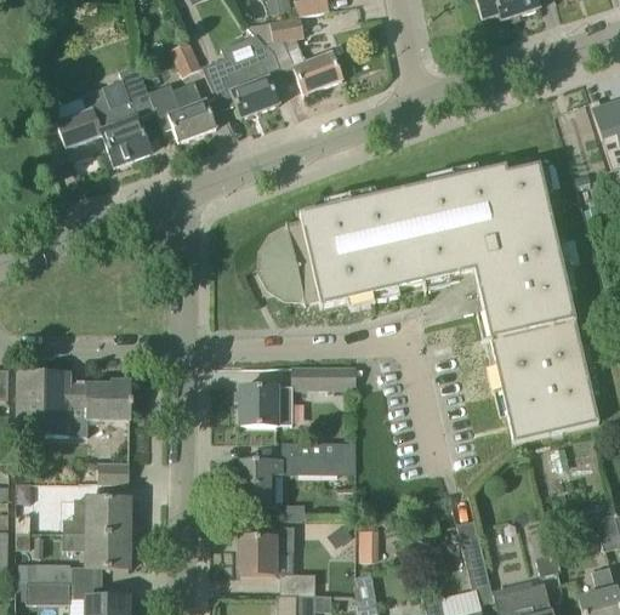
[(267,0),(269,12),(291,9),(290,0),(267,0)]
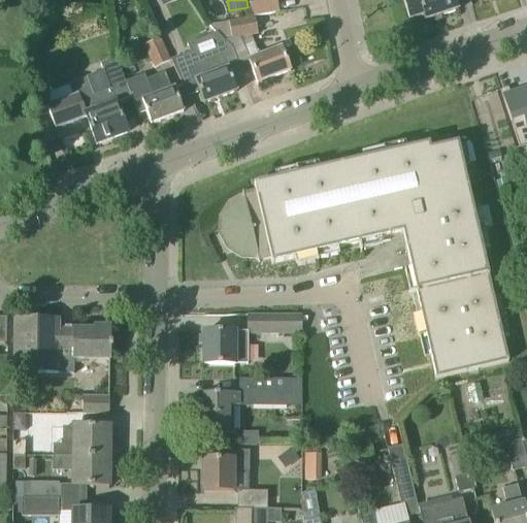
[(280,7),(278,0),(249,0),(252,12),(256,11),(280,7)]
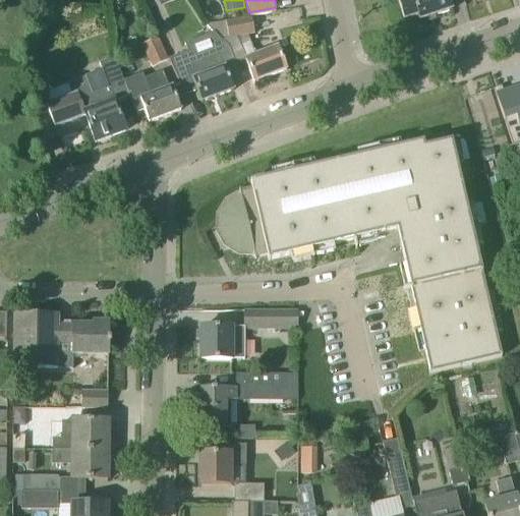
[(399,0),(404,14),(417,10),(420,16),(452,6),(450,0),(399,0)]
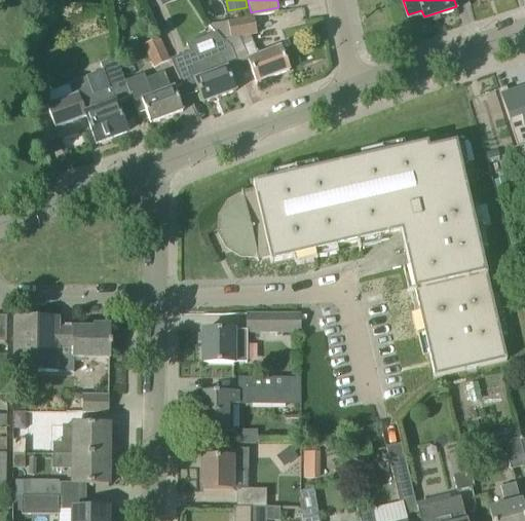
[(258,28),(255,11),(251,12),(209,21),(231,45),(237,61),(249,57),(257,79),(290,67),(280,43),(258,52),(250,29),(258,28)]
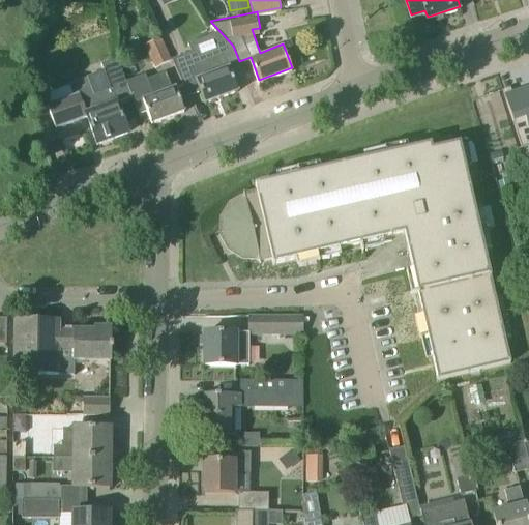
[(155,64),(171,57),(162,34),(145,41),(155,64)]
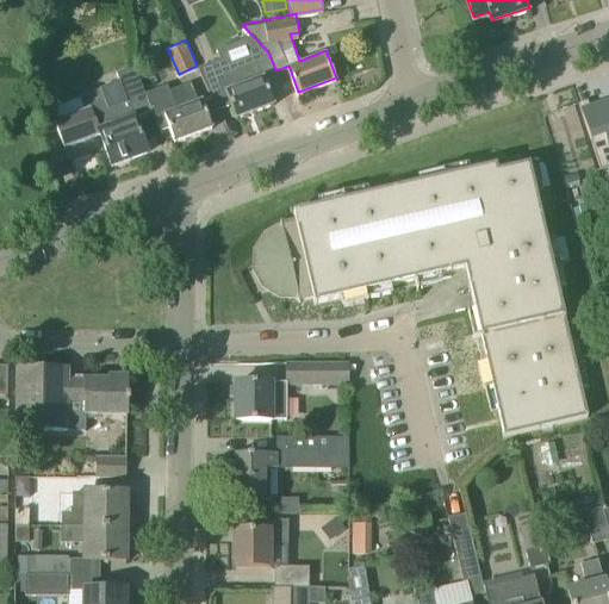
[(199,63),(199,64),(217,107),(231,101),(236,116),(274,101),(263,74),(262,74),(255,55),(227,67),(221,55),(210,58),(199,63)]
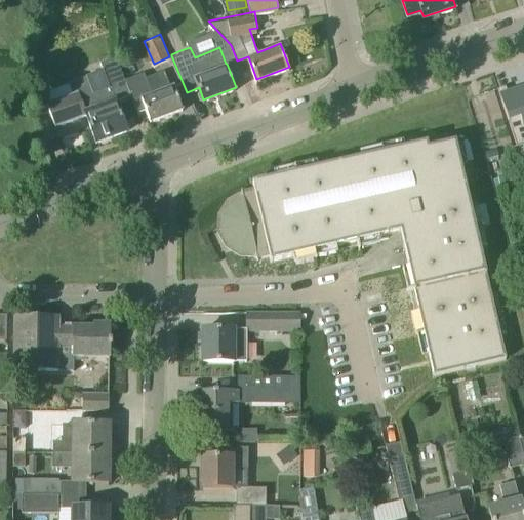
[(73,90),(55,97),(47,101),(55,124),(86,113),(96,140),(127,128),(116,98),(130,93),(115,54),(101,61),(110,85),(94,91),(87,73),(69,79),(73,90)]
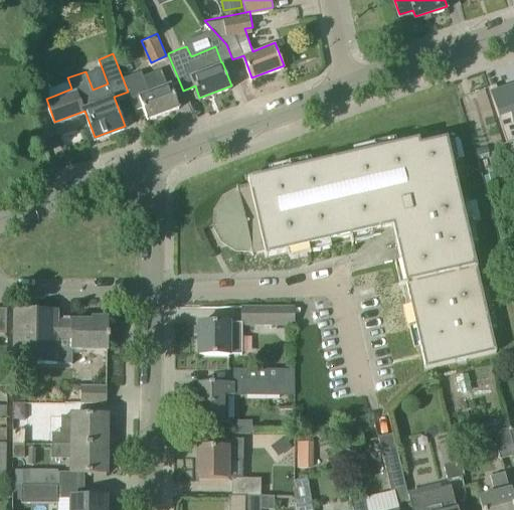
[(149,90),(144,79),(143,75),(133,78),(148,117),(179,105),(170,81),(149,90)]
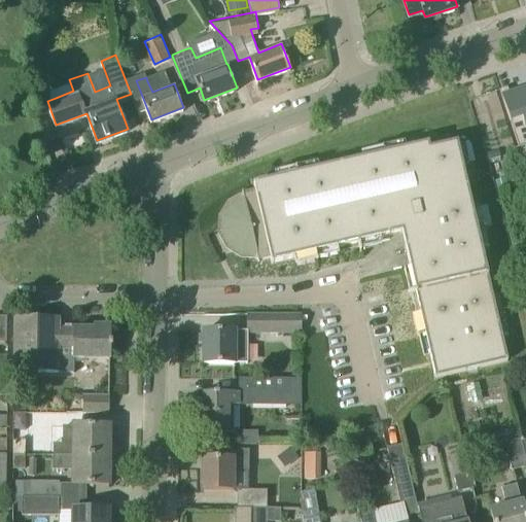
[(507,83),(500,85),(519,142),(525,139),(525,91),(523,83),(510,89),(507,83)]
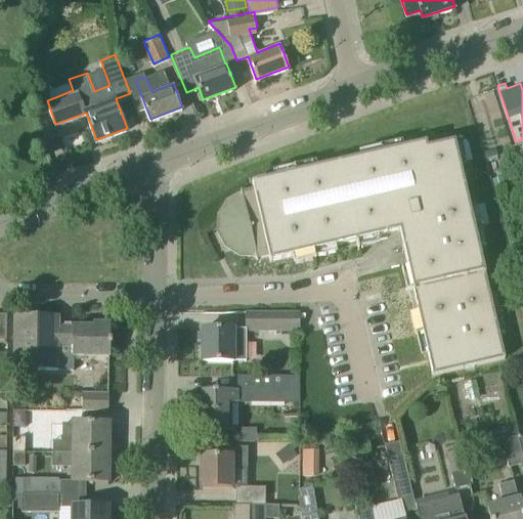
[(220,216),(220,218),(220,223),(221,231),(225,238),(230,244),(237,248),(245,250),(252,251),(256,250),(257,256),(258,256),(258,255),(269,252),(270,257),(313,248),(315,254),(316,254),(315,247),(357,238),(358,245),(359,244),(358,238),(400,227),(413,284),(406,286),(406,287),(413,286),(423,327),(417,329),(417,330),(424,329),(433,372),(505,354),(454,138),(428,144),(426,138),(383,148),(382,141),(380,142),(382,148),(297,169),(295,162),(294,162),(296,169),(252,179),(254,184),(243,186),(242,185),(241,185),(243,191),(232,197),(226,202),(222,209),(220,216)]
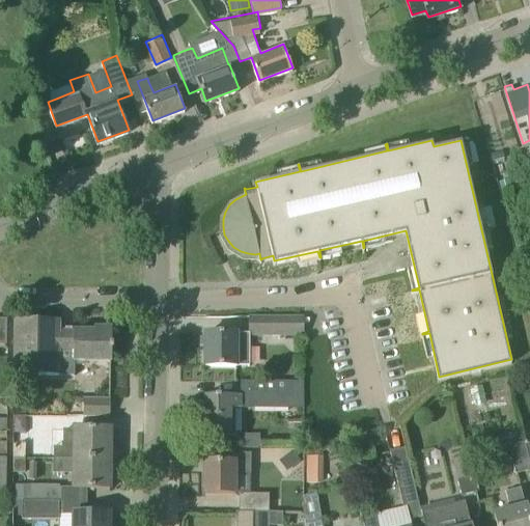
[(283,312),(283,332),(304,332),(304,312),(283,312)]
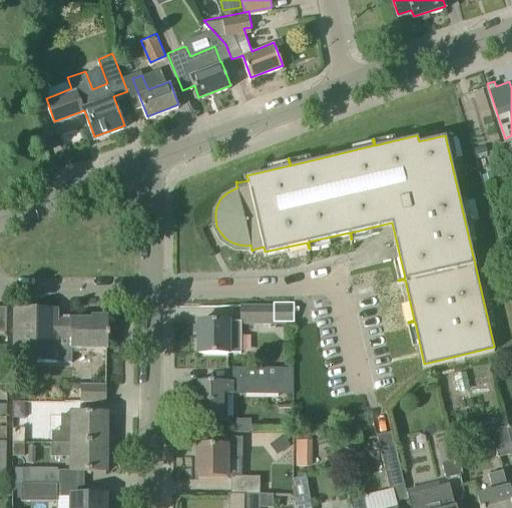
[(82,346),(107,346),(107,334),(109,334),(109,329),(107,329),(107,314),(92,314),(92,317),(58,317),(58,305),(15,305),(15,359),(38,359),(72,359),(72,346),(73,346),(73,350),(82,350),(82,346)]
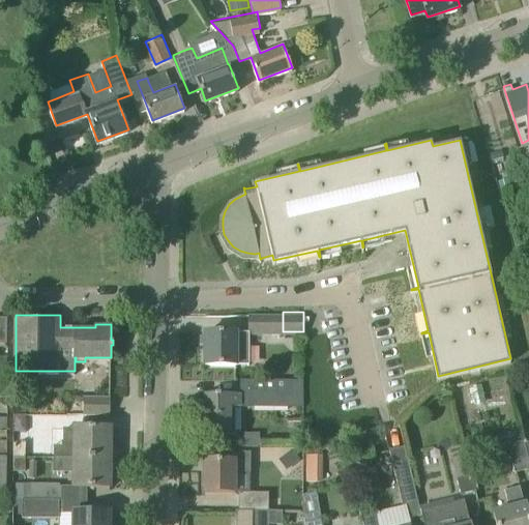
[(205,361),(237,361),(250,361),(250,341),(250,329),(237,329),(237,328),(205,328),(205,361)]
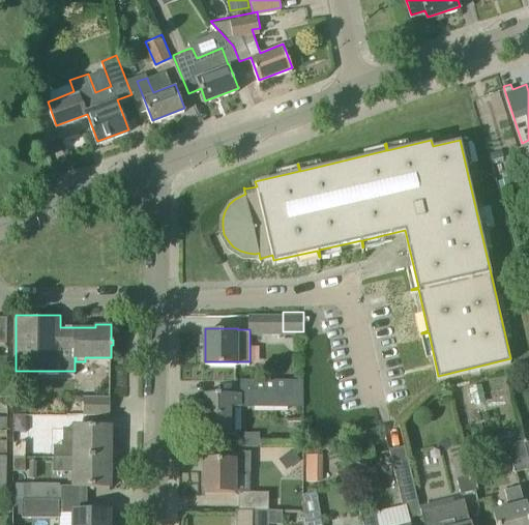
[(230,404),(240,405),(303,404),(303,377),(283,377),(246,376),(246,391),(205,390),(205,401),(205,428),(219,429),(219,428),(230,428),(230,404)]
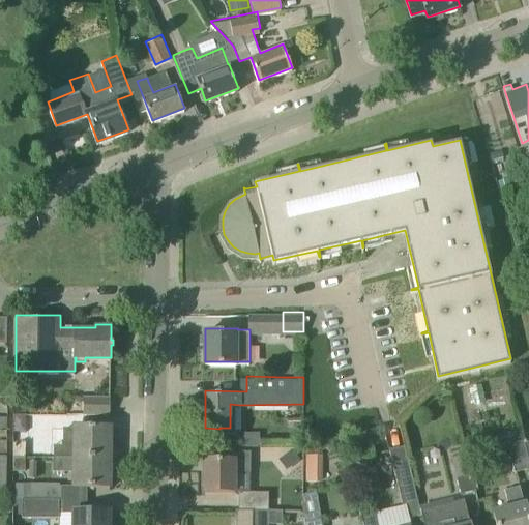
[(111,394),(90,394),(84,394),(84,412),(110,412),(111,394)]
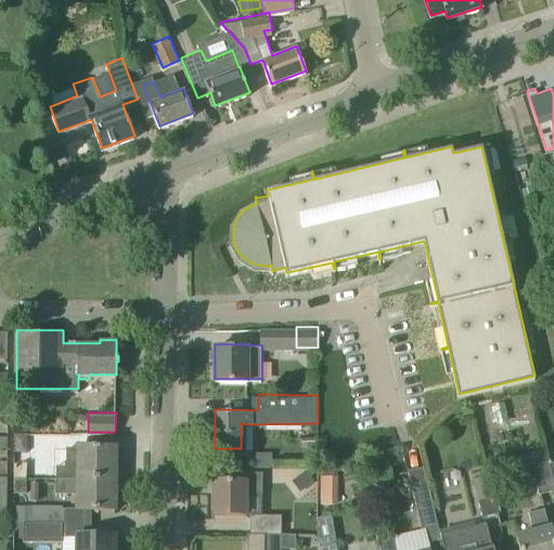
[(308,443),(317,442),(317,433),(308,432),(308,434),(303,434),(303,440),(308,440),(308,443)]
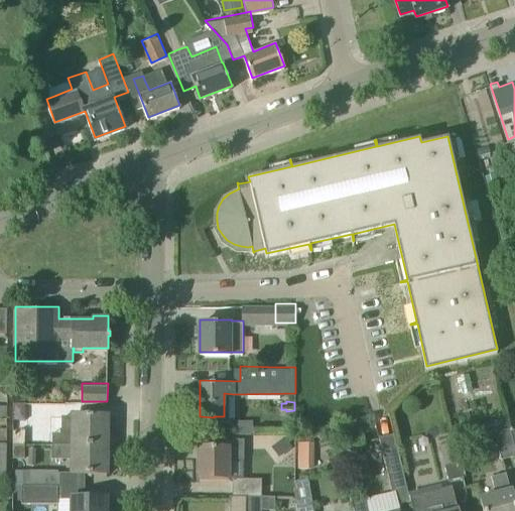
[(107,414),(72,413),(61,413),(61,430),(51,429),(51,441),(61,442),(108,443),(108,411),(107,411),(107,414)]
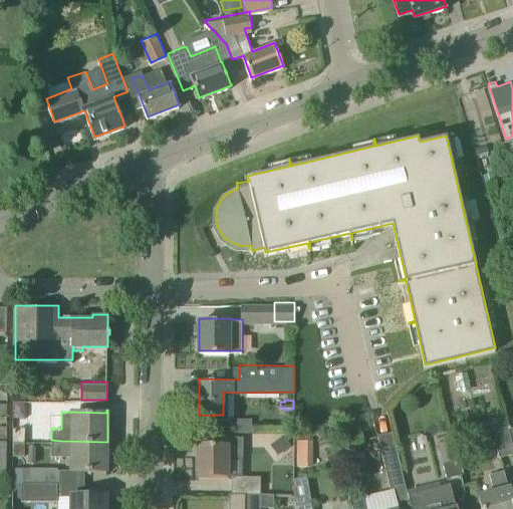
[(512,442),(508,424),(493,428),(500,455),(512,451),(512,442)]
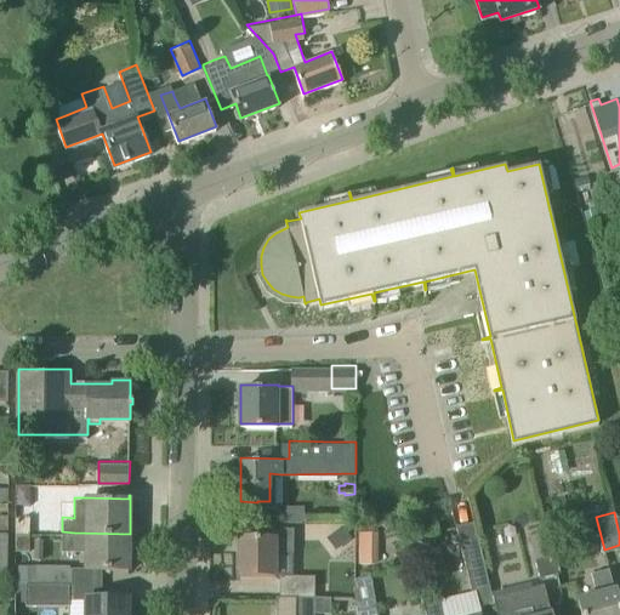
[(16,533),(29,533),(29,518),(16,518),(16,533)]
